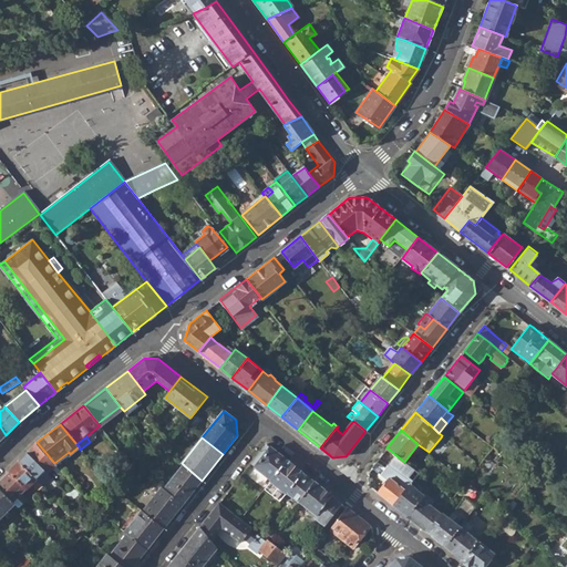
[(45,468),(49,472),(55,464),(54,463),(37,442),(28,452),(44,470),(45,468)]
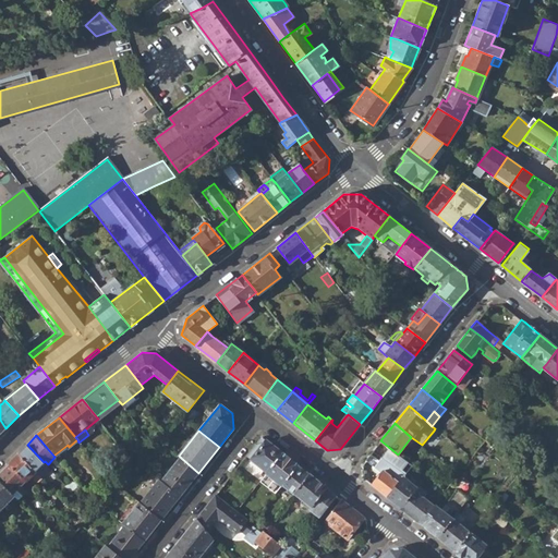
[(251,460),(267,473),(281,453),(266,440),(251,460)]
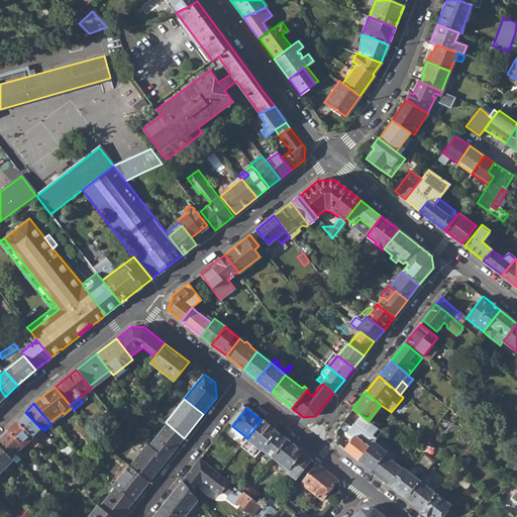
[(343,448),(358,460),(374,440),(382,431),(369,421),(352,408),(339,426),(352,437),(343,448)]
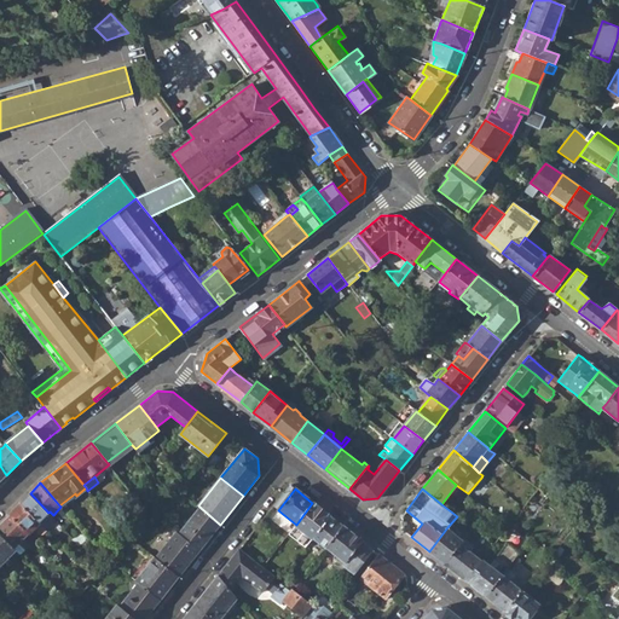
[(40,522),(46,528),(56,519),(53,515),(50,512),(48,513),(30,493),(21,503),(40,522)]
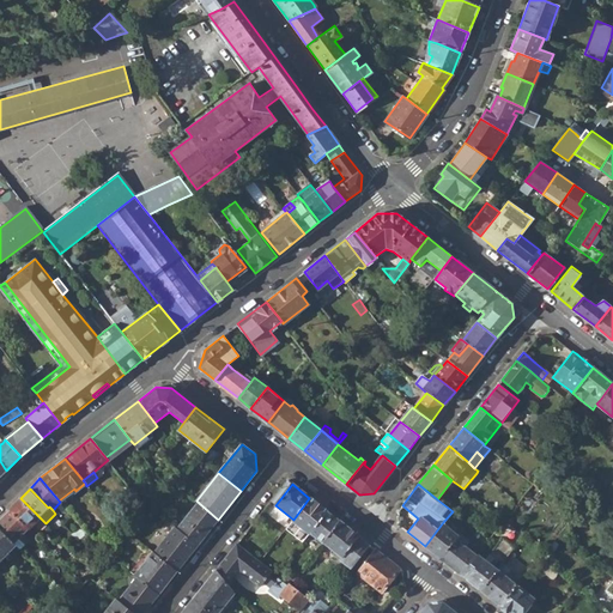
[(10,509),(28,528),(40,517),(20,498),(10,509)]
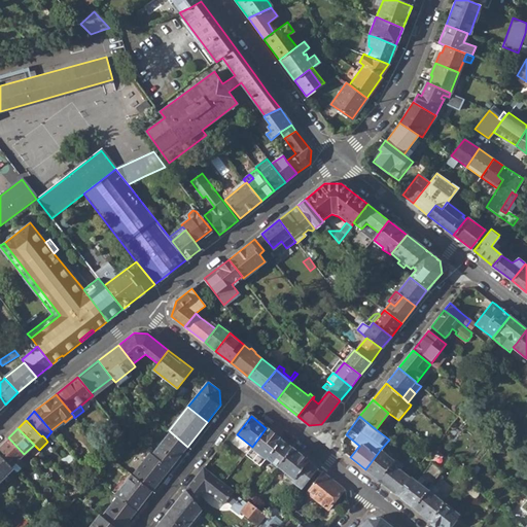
[(251,448),(266,459),(267,457),(281,440),(266,428),(252,447),(251,448)]
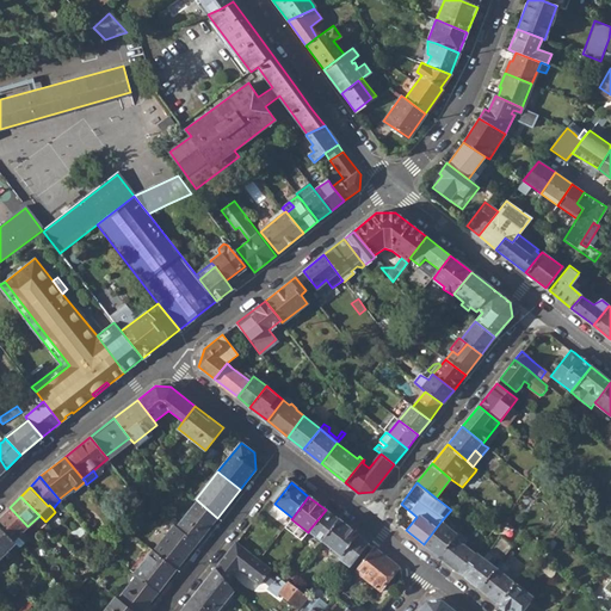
[(575,508),(565,500),(560,506),(571,514),(575,508)]
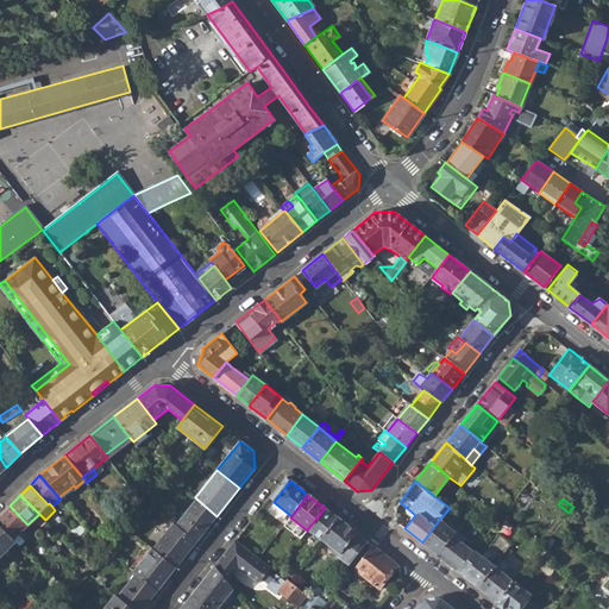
[(177,525),(196,541),(217,516),(198,500),(177,525)]
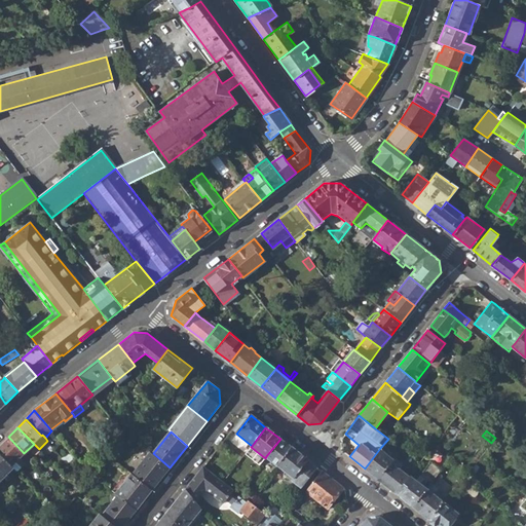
[(0,445),(0,453),(12,465),(16,461),(24,453),(8,437),(0,445)]
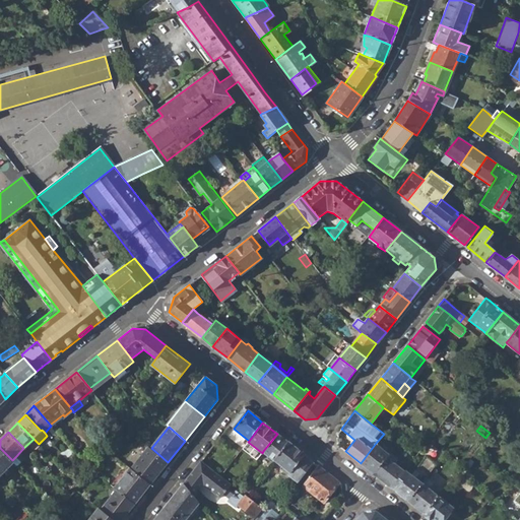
[(263,451),(274,460),(287,442),(277,434),(263,451)]
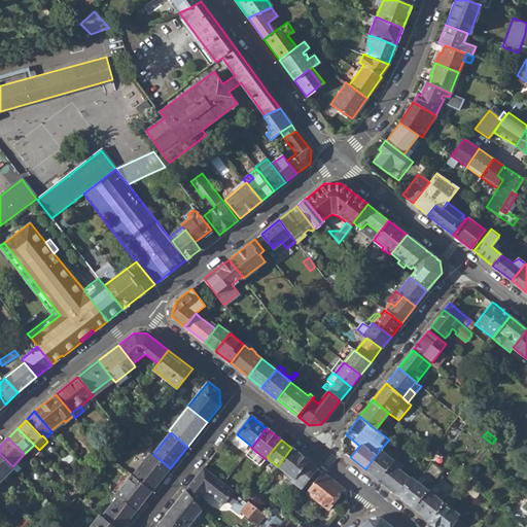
[(278,466),(294,479),(308,460),(291,448),(278,466)]
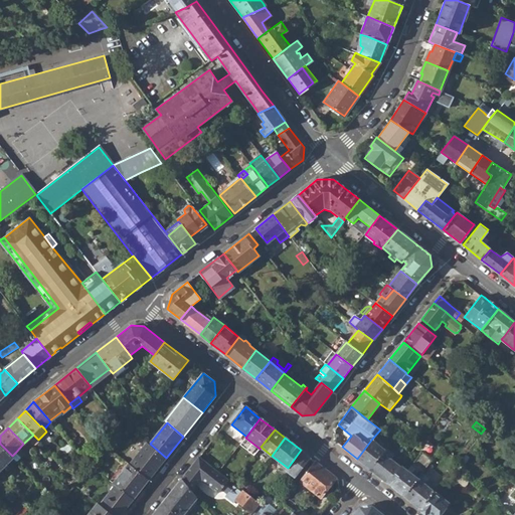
[(357,459),(370,470),(385,449),(372,439),(357,459)]
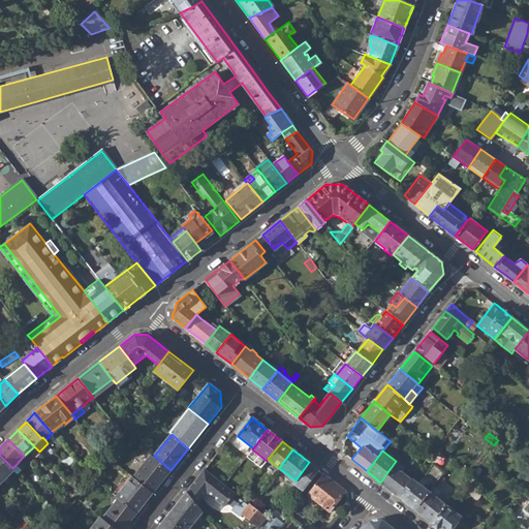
[(133,476),(154,492),(170,470),(154,456),(152,455),(133,476)]
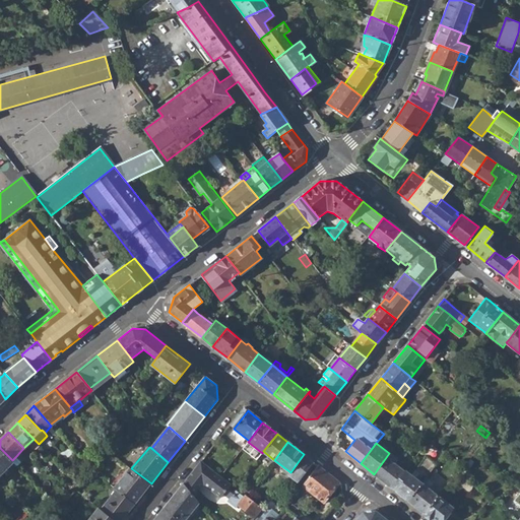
[(0,473),(3,471),(12,461),(12,460),(0,448),(0,473)]
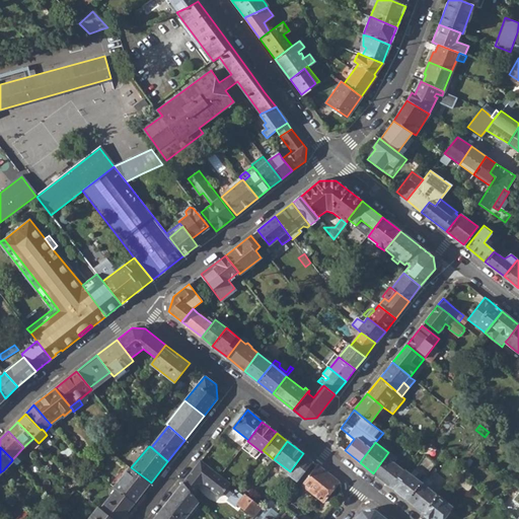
[(403,470),(394,463),(388,459),(389,457),(392,454),(389,452),(388,452),(373,473),(390,487),(398,476),(403,470)]
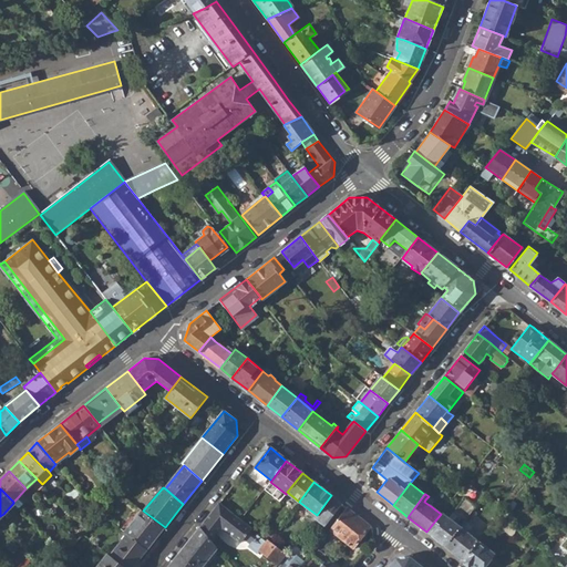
[(320,528),(327,522),(330,516),(334,518),(343,505),(331,495),(317,515),(311,522),(320,528)]
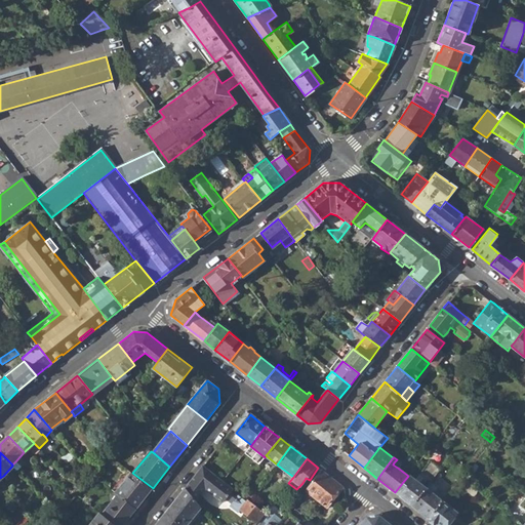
[(403,482),(395,492),(411,506),(426,487),(421,484),(427,479),(430,481),(440,469),(429,460),(414,479),(409,475),(408,476),(403,482)]
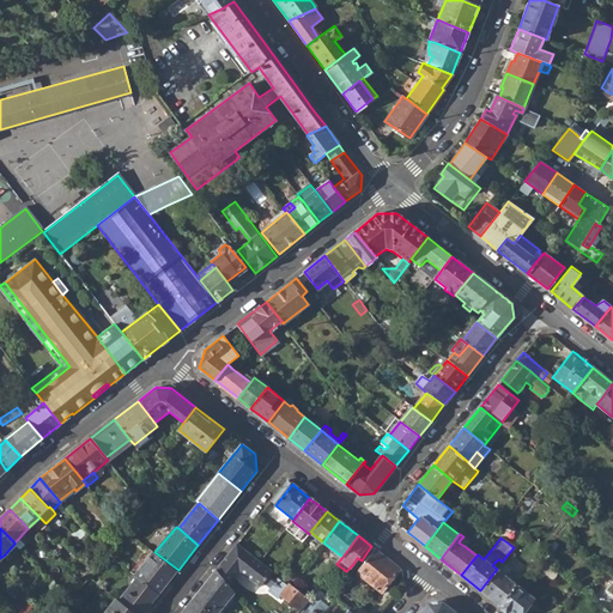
[(308,599),(238,544),(217,571),(229,586),(241,572),(260,588),(263,583),(277,596),(279,593),(297,607),(299,610),(308,599)]
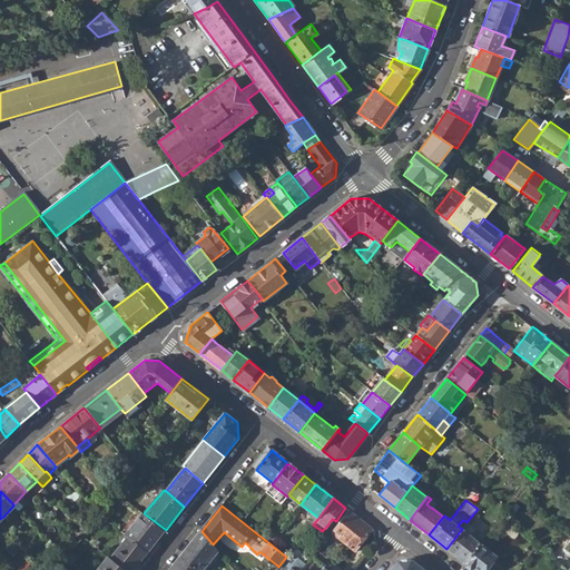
[(336,521),(338,524),(350,511),(345,508),(336,521)]
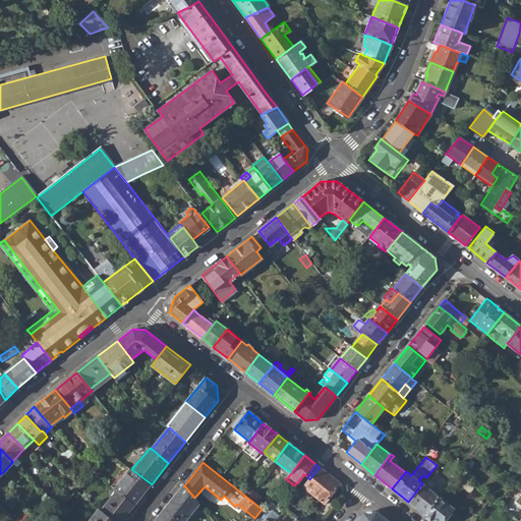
[(303,486),(325,503),(340,483),(320,467),(309,479),(303,486)]
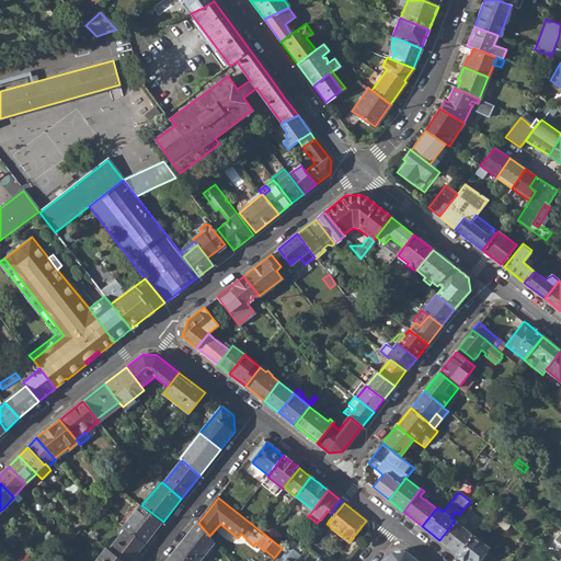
[(81,518),(86,525),(99,510),(94,504),(81,518)]
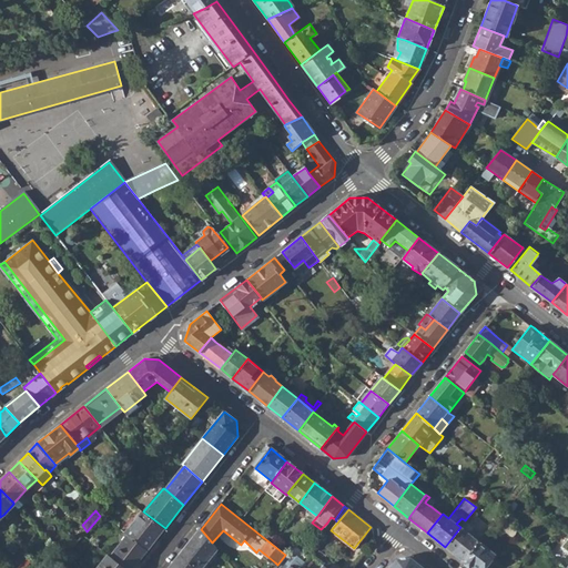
[(128,535),(148,550),(165,528),(143,511),(142,510),(124,533),(128,535)]
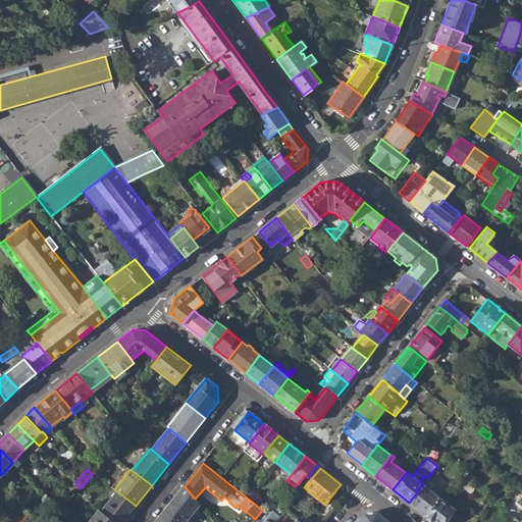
[(441,489),(427,478),(423,484),(437,496),(441,489)]
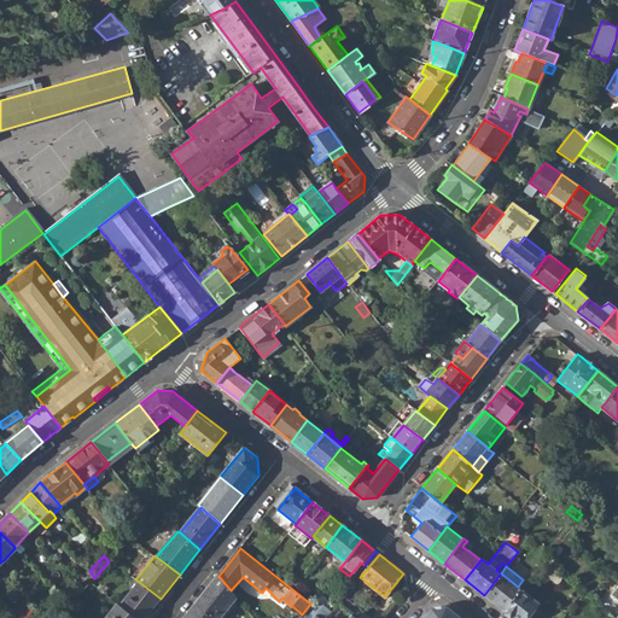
[(484,595),(503,610),(520,589),(518,587),(501,573),(484,595)]
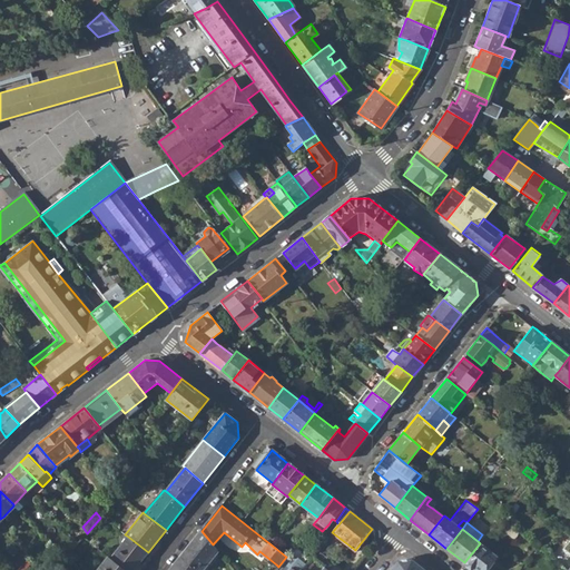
[(197,569),(203,569),(218,551),(213,544),(202,531),(180,557),(197,569)]
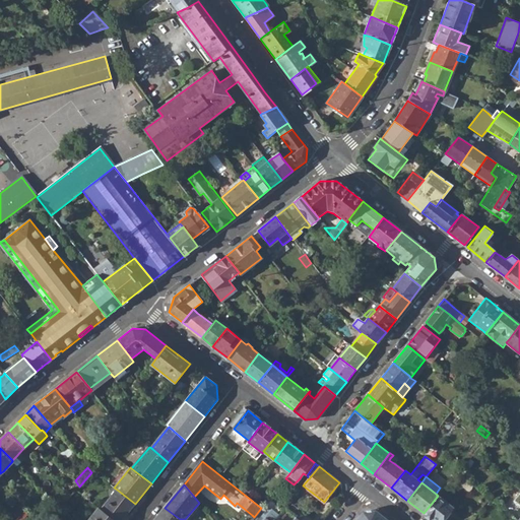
[(101,509),(114,519),(122,519),(135,504),(117,490),(101,509)]
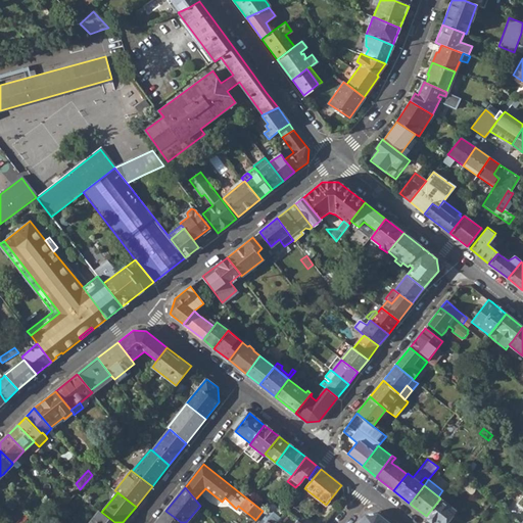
[(56,508),(60,512),(72,498),(68,494),(56,508)]
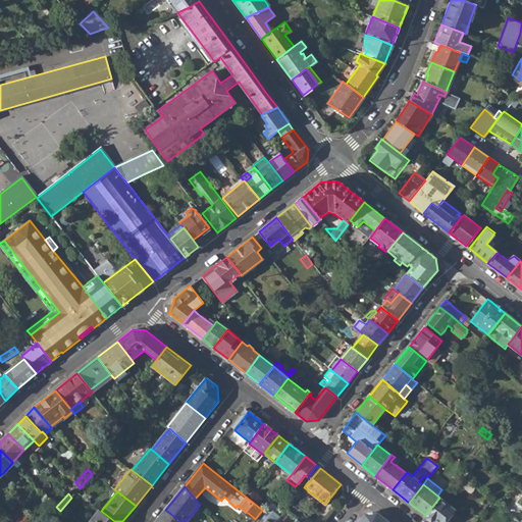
[(425,515),(433,521),(449,521),(453,516),(450,514),(453,508),(439,498),(425,515)]
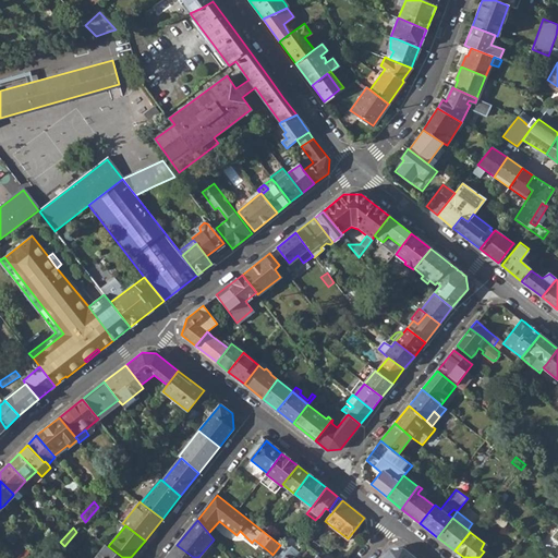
[(283,542),(280,545),(289,550),(291,547),(283,542)]
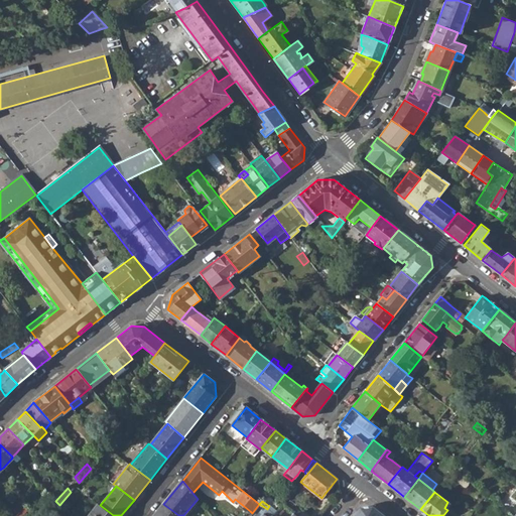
[(113,515),(100,505),(98,503),(87,515),(113,515)]
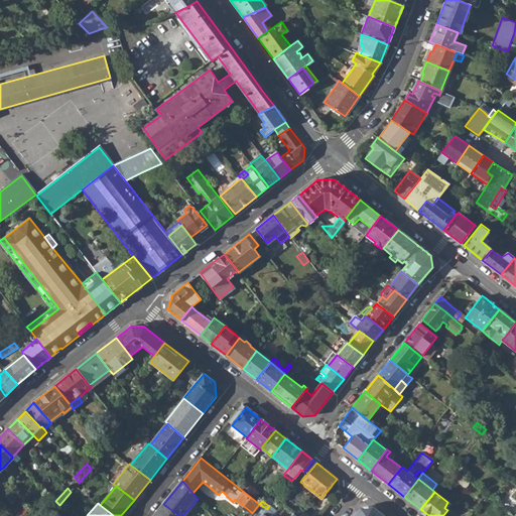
[(153,515),(178,515),(163,504),(153,515)]
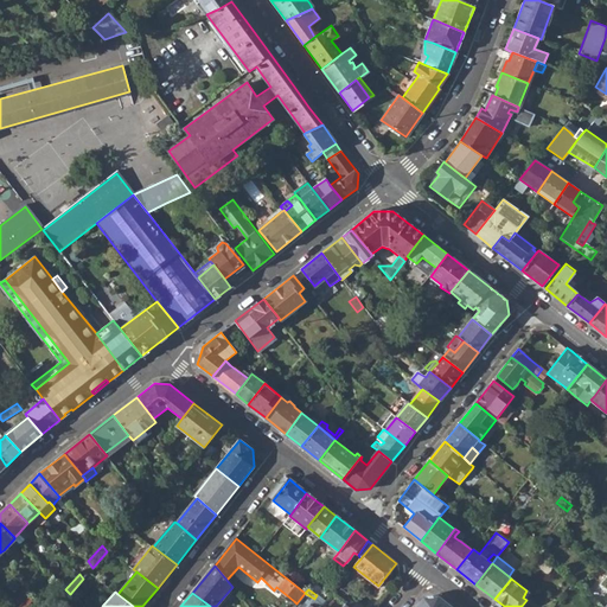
[(19,606),(25,606),(32,599),(29,595),(19,606)]
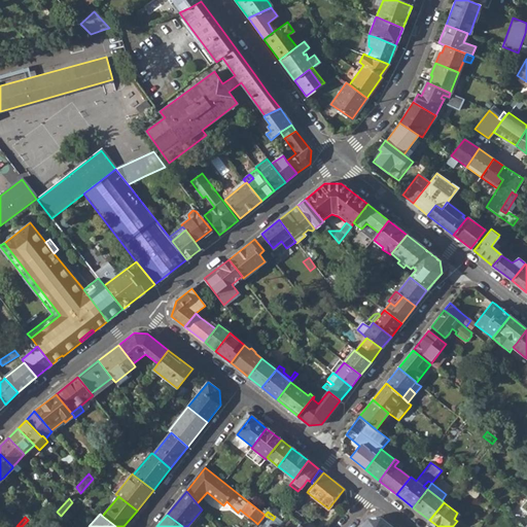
[(392,526),(381,518),(367,519),(359,526),(392,526)]
